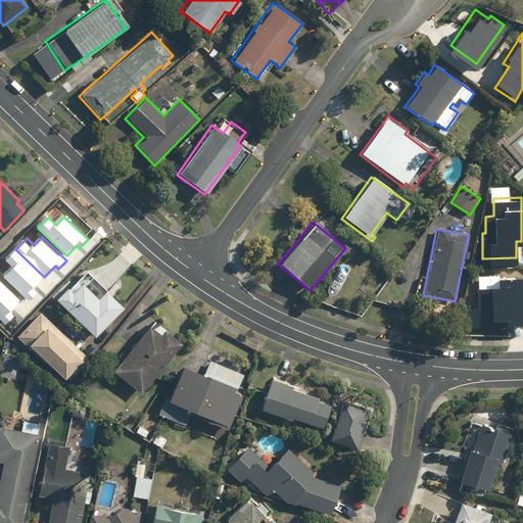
[(12,268),(5,276),(29,298),(37,289),(35,287),(44,277),(15,249),(5,260),(12,268)]
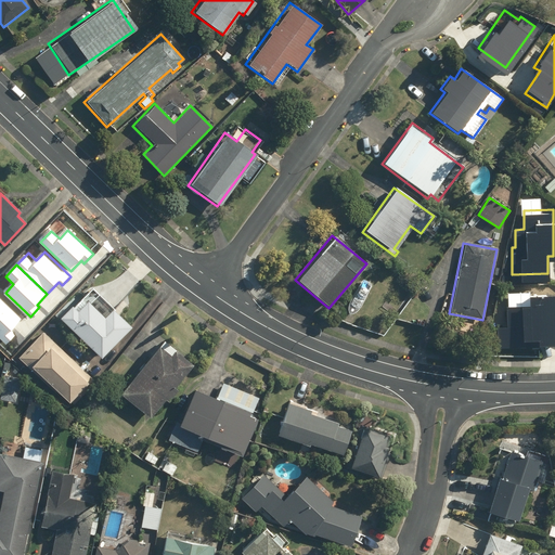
[(99,359),(129,327),(89,288),(71,307),(68,305),(55,318),(99,359)]
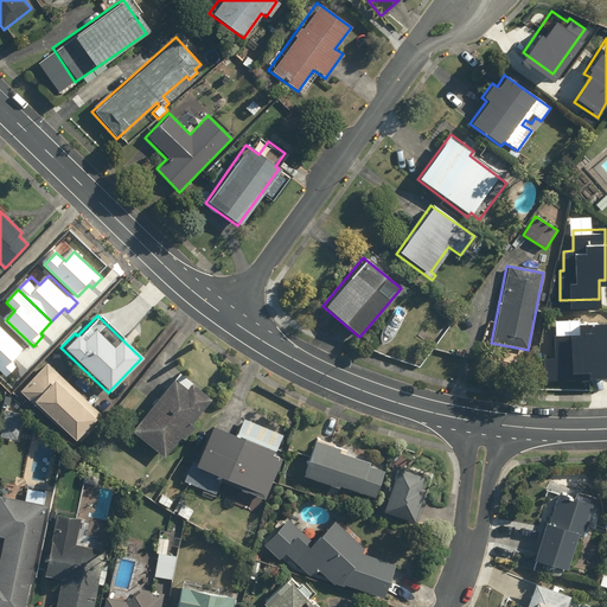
[(543,353),(543,377),(589,376),(589,372),(606,371),(606,319),(576,320),(576,328),(553,330),(553,353),(543,353)]
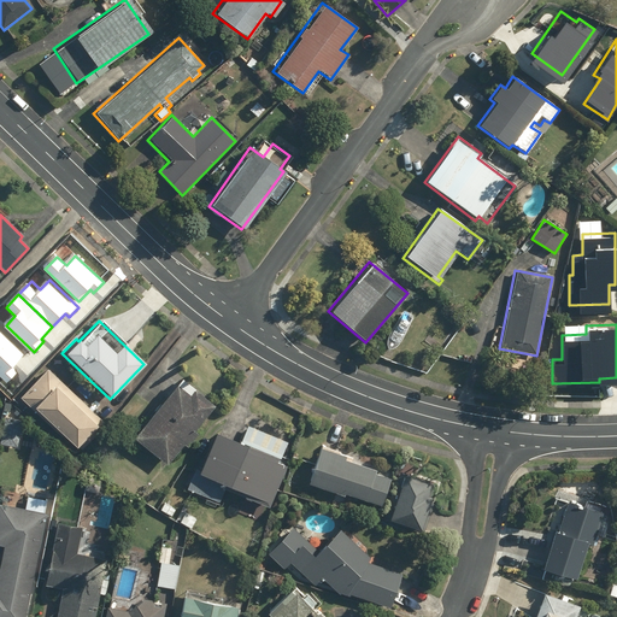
[(0,376),(5,382),(15,372),(11,369),(24,354),(0,331),(0,376)]
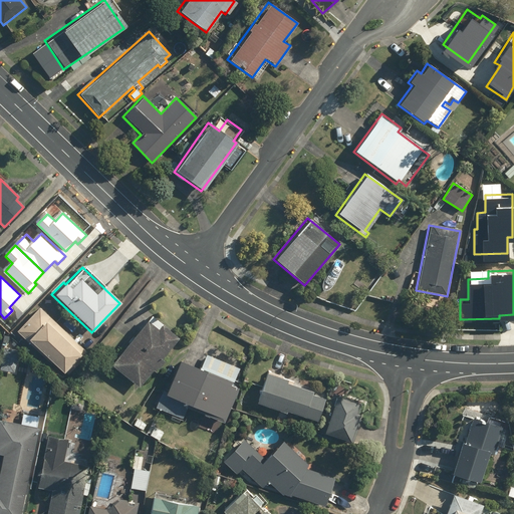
[(15,331),(60,373),(78,354),(81,357),(86,352),(38,307),(15,331)]
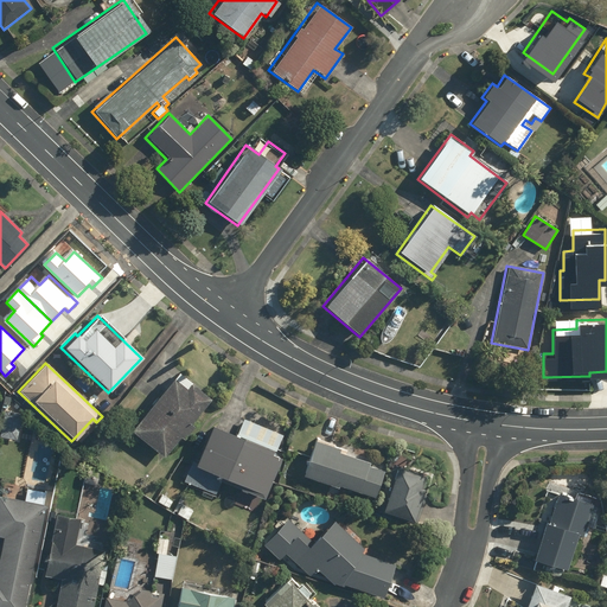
[(192,427),(189,423),(210,398),(178,371),(129,429),(160,457),(177,436),(181,440),(192,427)]
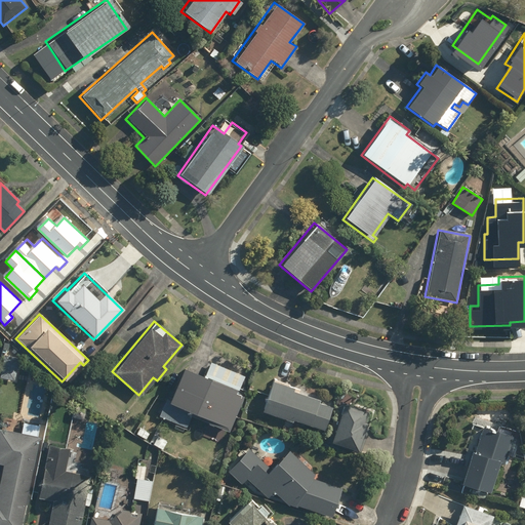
[(0,379),(17,382),(22,359),(3,356),(0,371),(0,379)]
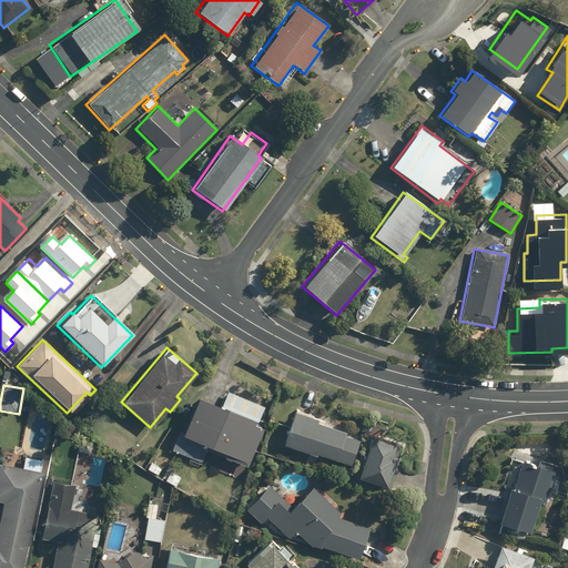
[(226,389),(219,407),(195,396),(171,452),(200,464),(205,450),(245,468),(264,427),(256,424),(264,406),(226,389)]
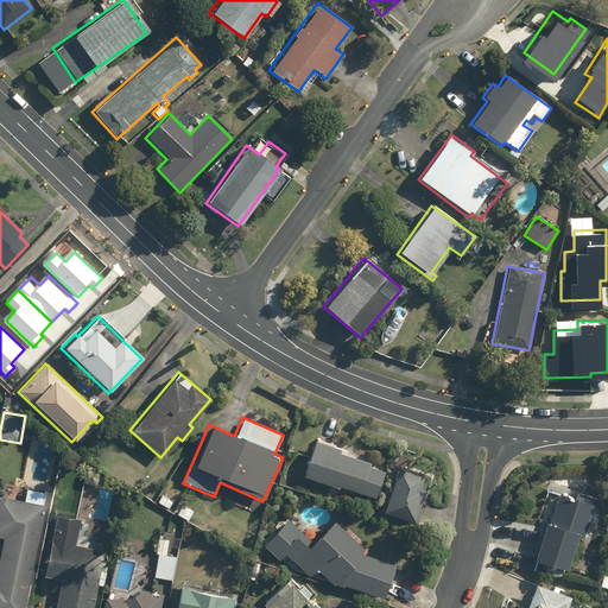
[(340,453),(341,449),(315,441),(303,476),(374,500),(384,472),(367,467),(368,462),(340,453)]
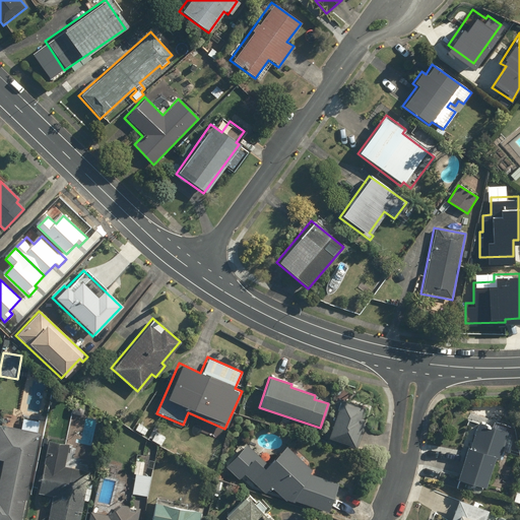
[(353,447),(364,418),(359,416),(362,407),(337,399),(325,438),(353,447)]
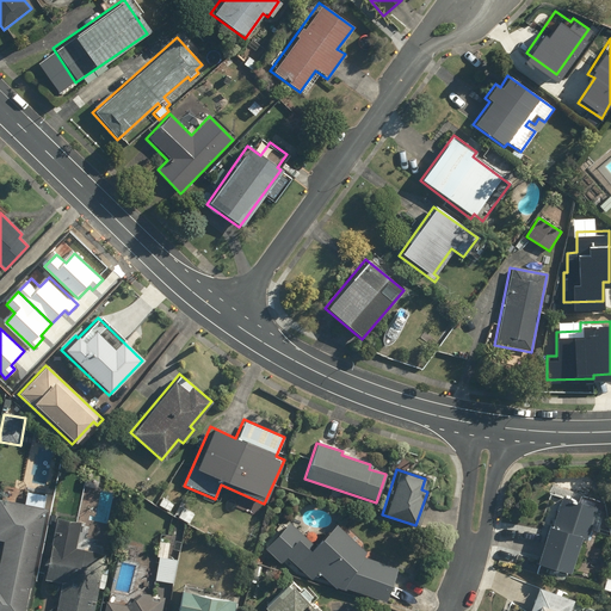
[(24,492),(22,506),(0,501),(0,542),(1,542),(0,548),(0,610),(25,610),(44,510),(43,510),(45,495),(24,492)]
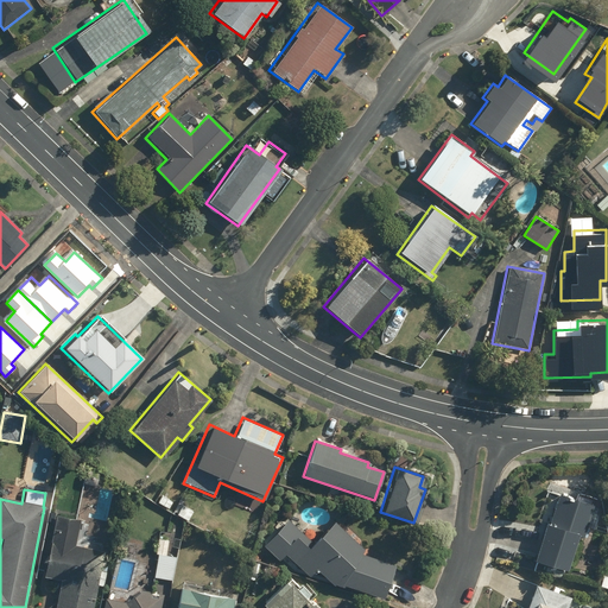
[(578,536),(584,538),(595,505),(557,493),(545,527),(542,526),(530,562),(565,574),(578,536)]
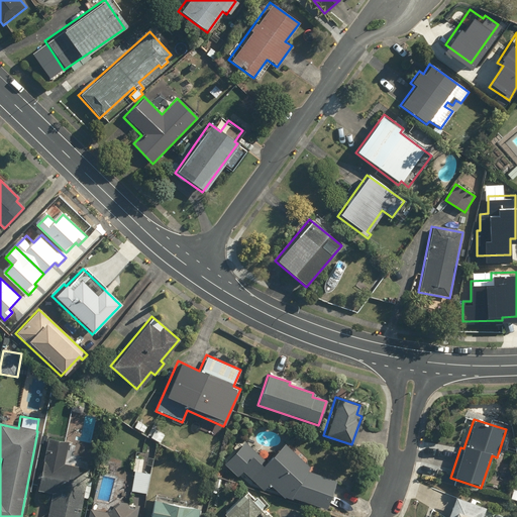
[(171,439),(151,428),(147,436),(167,446),(171,439)]
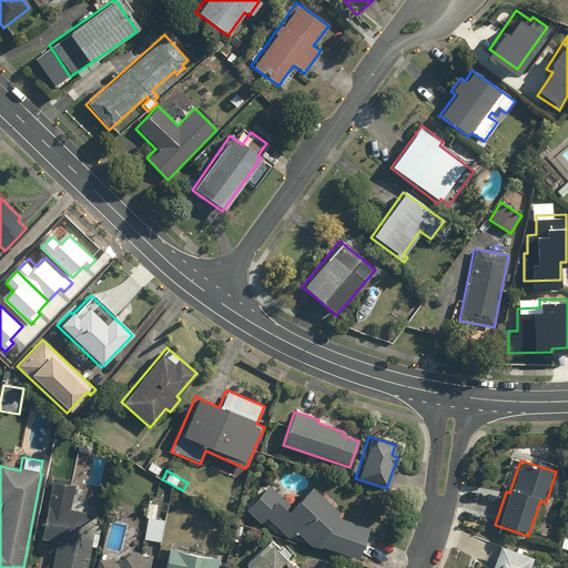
[(42,539),(59,543),(52,567),(88,567),(99,516),(72,510),(77,486),(54,482),(42,539)]
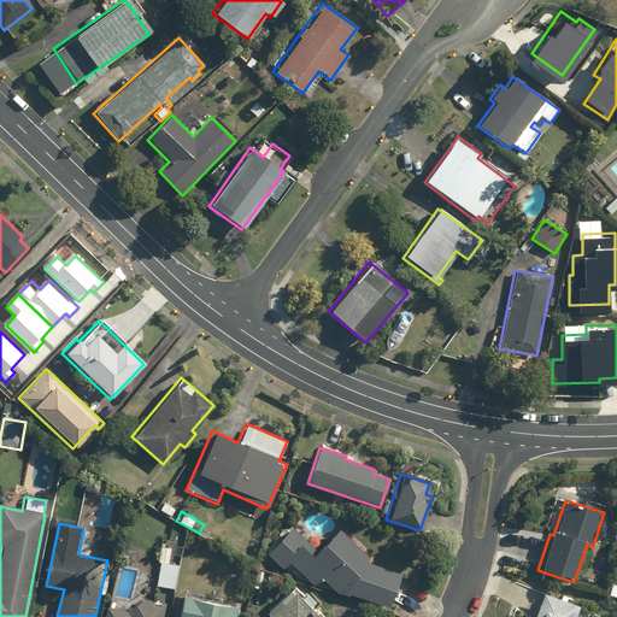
[(281,570),(289,563),(313,587),(321,580),(344,597),(346,593),(387,609),(399,575),(366,563),(369,558),(339,528),(315,552),(292,528),(265,556),(281,570)]
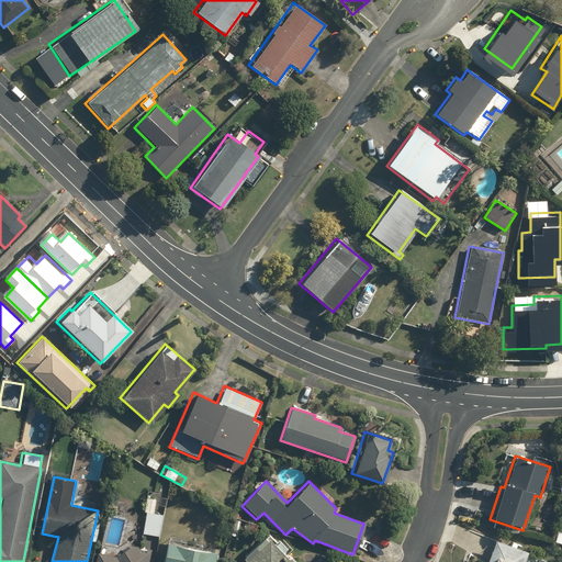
[(159,537),(163,514),(154,513),(156,499),(145,498),(141,535),(159,537)]
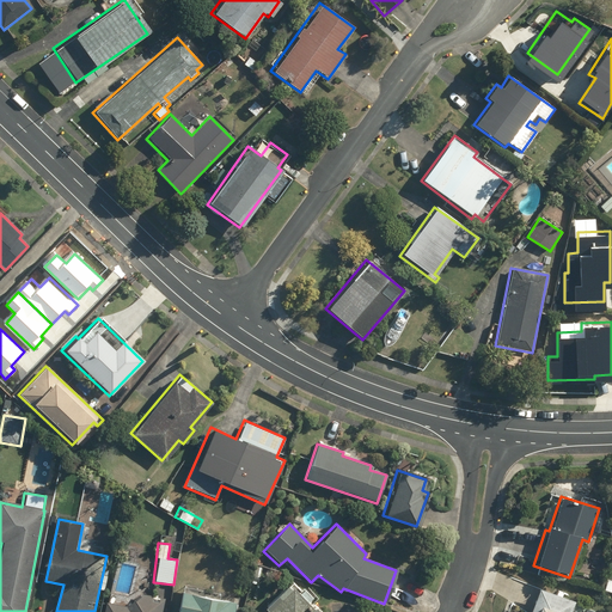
[(313,611),(306,603),(312,598),(303,587),(299,591),(292,581),(262,609),(264,611),(262,611),(313,611)]
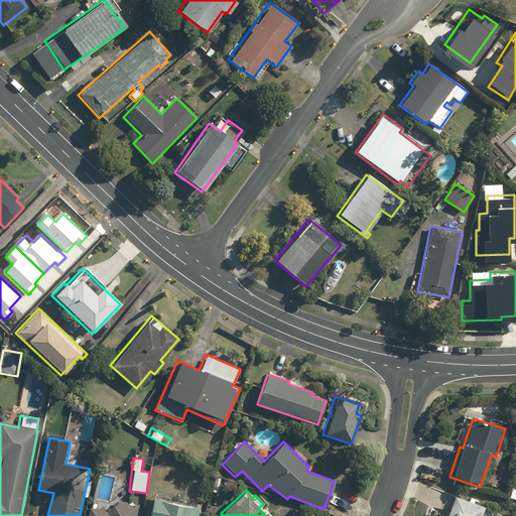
[(480,515),(484,506),(452,495),(443,515),(480,515)]
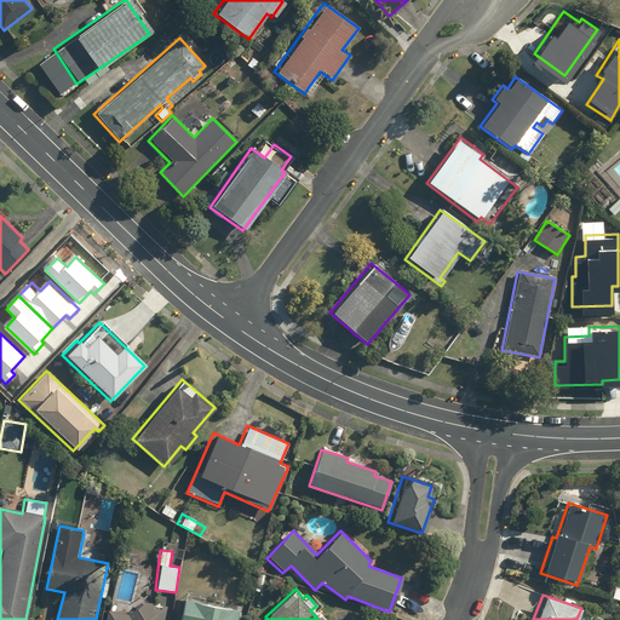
[(235,619),(237,612),(182,598),(176,619),(235,619)]
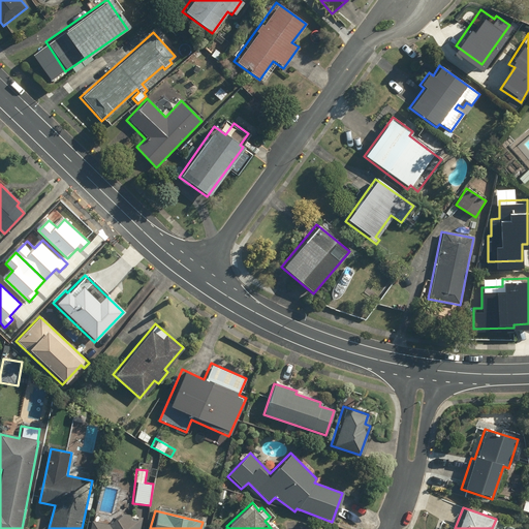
[(138,528),(141,521),(116,516),(115,525),(90,520),(88,528),(138,528)]
